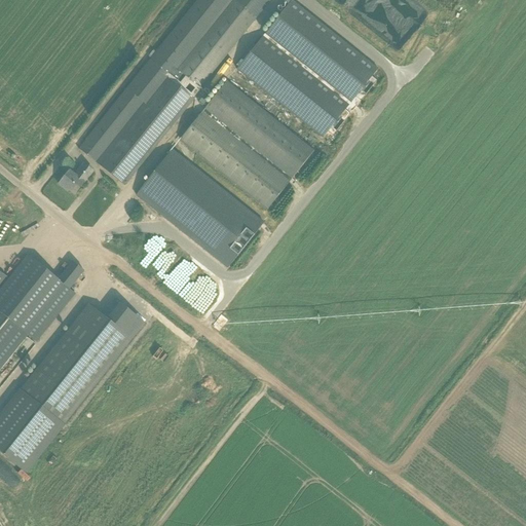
[(184,77),(199,88),(269,0),(197,0),(155,52),(151,60),(150,61),(167,74),(179,83),(184,77)]
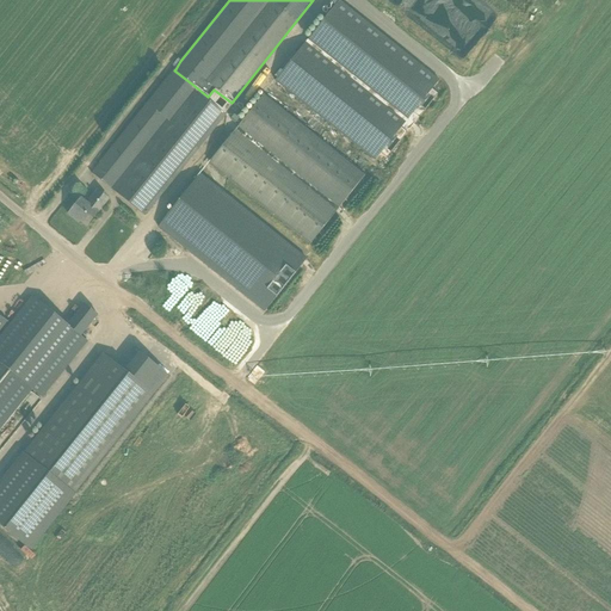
[(331,11),(275,81),(375,161),(381,154),(387,159),(437,96),(431,91),(438,81),(339,1),(331,11)]
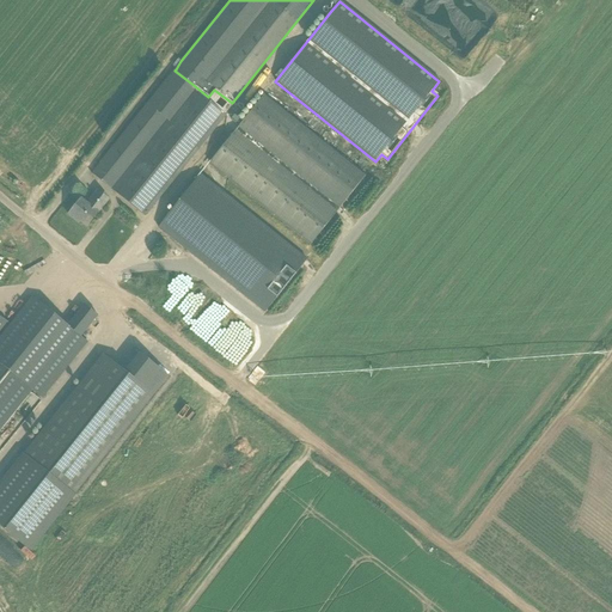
[(234,105),(232,103),(214,90),(208,97),(195,86),(175,71),(175,69),(147,104),(92,173),(111,189),(146,215),(234,105)]
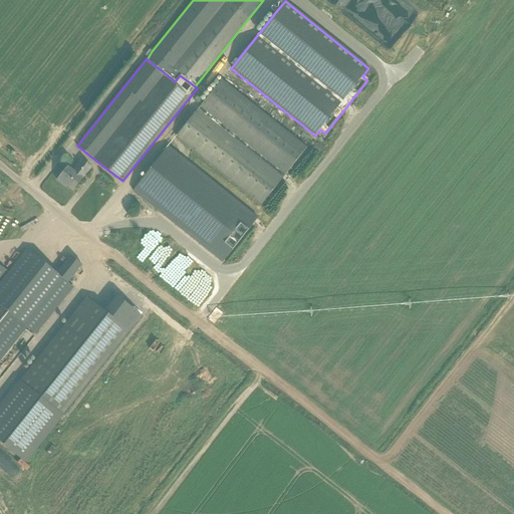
[(222,80),(206,99),(176,138),(261,205),(306,148),(222,80)]
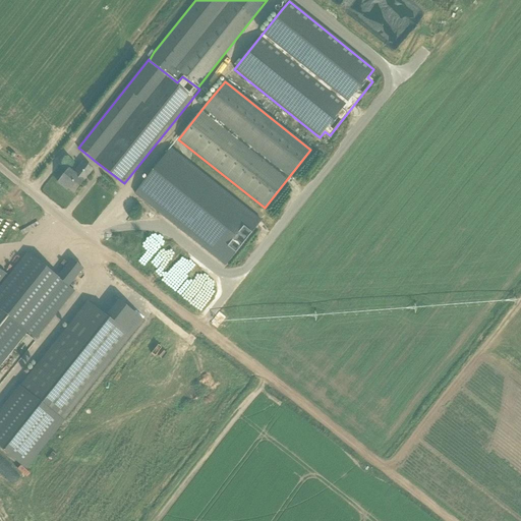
[(261,222),(170,149),(134,193),(225,267),(261,222)]
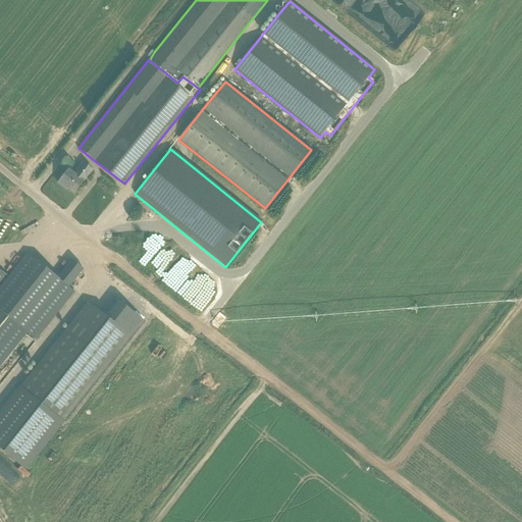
[(73,174),(68,170),(58,184),(63,188),(65,187),(73,194),(92,170),(83,163),(77,168),(79,168),(73,174)]
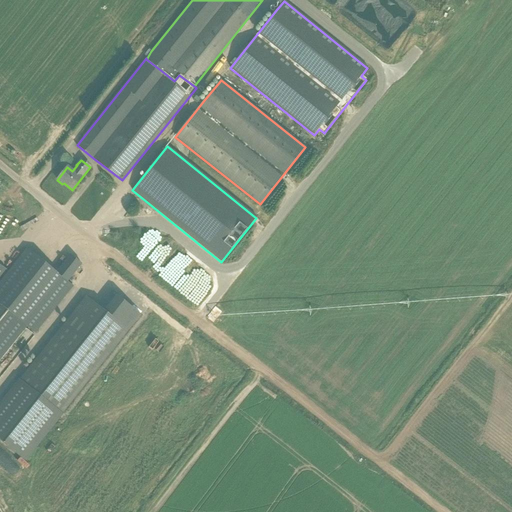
[(0,359),(26,327),(35,334),(73,286),(67,282),(81,264),(70,255),(56,273),(27,249),(0,282),(0,359)]
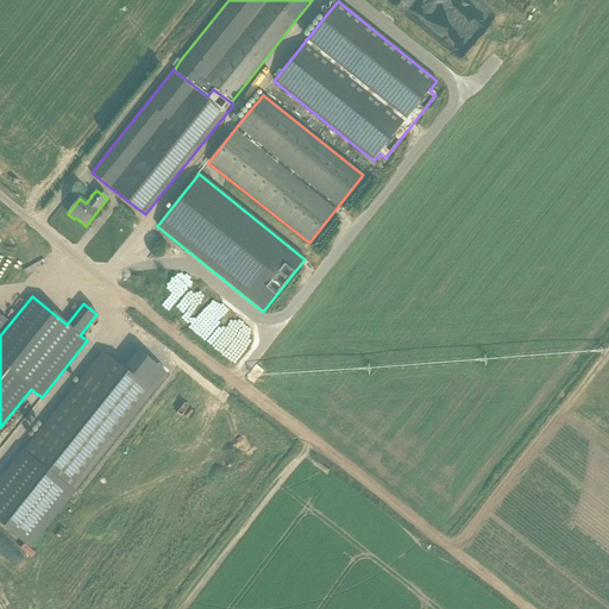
[(102,353),(0,482),(0,525),(29,547),(167,375),(138,351),(124,370),(102,353)]
